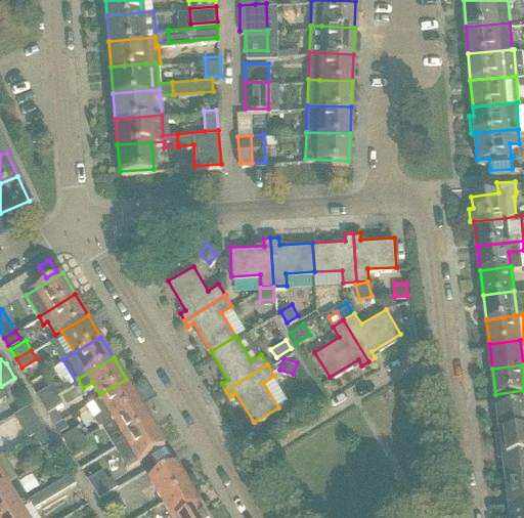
[(126,379),(100,394),(93,399),(100,411),(95,417),(99,424),(113,416),(139,400),(126,379)]
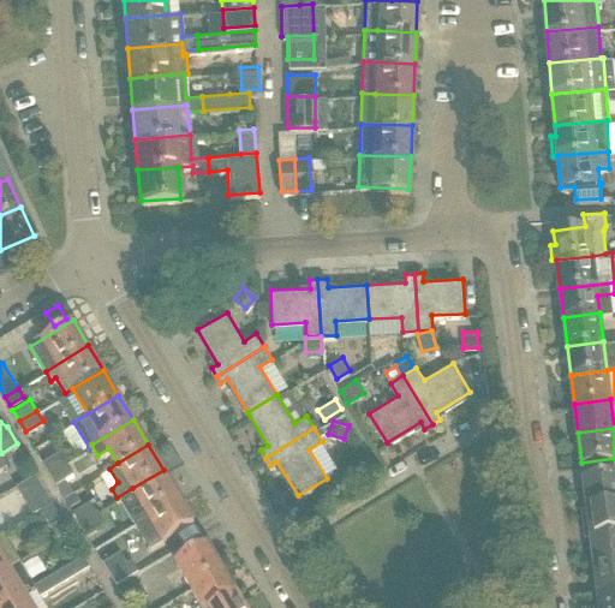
[(49,471),(66,460),(60,449),(42,460),(49,471)]
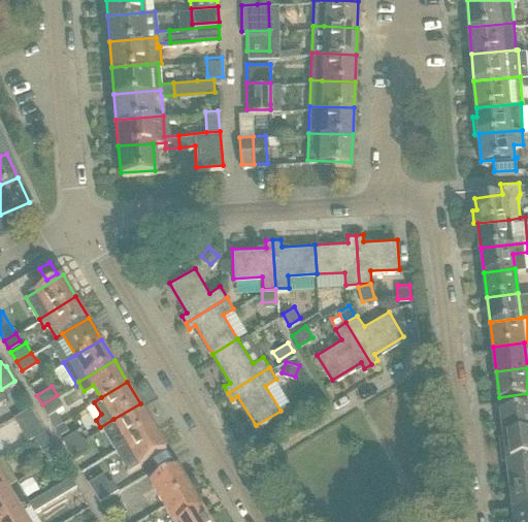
[(63,404),(57,395),(42,404),(47,414),(63,404)]
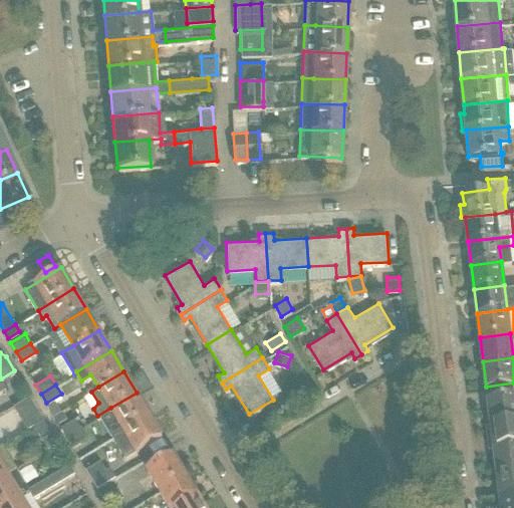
[(149,413),(137,393),(110,408),(123,429),(149,413)]
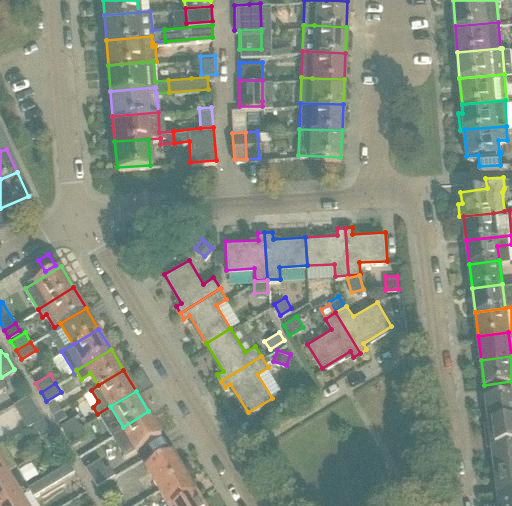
[(27,426),(33,422),(43,416),(29,393),(13,403),(27,426)]
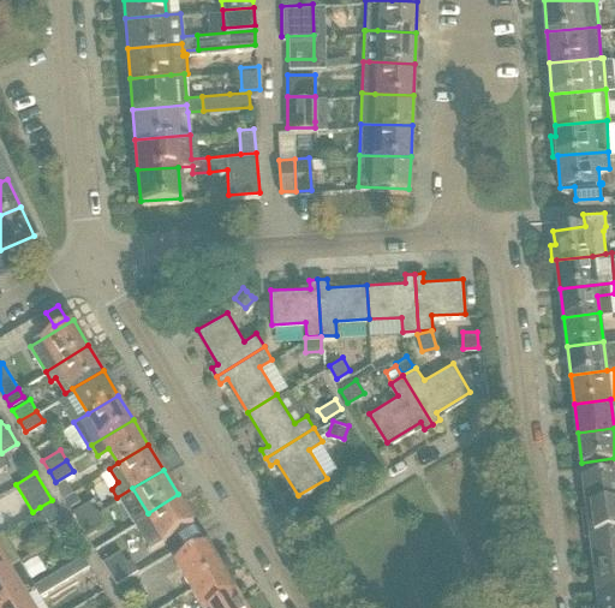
[(614,472),(584,476),(587,506),(614,502),(614,472)]
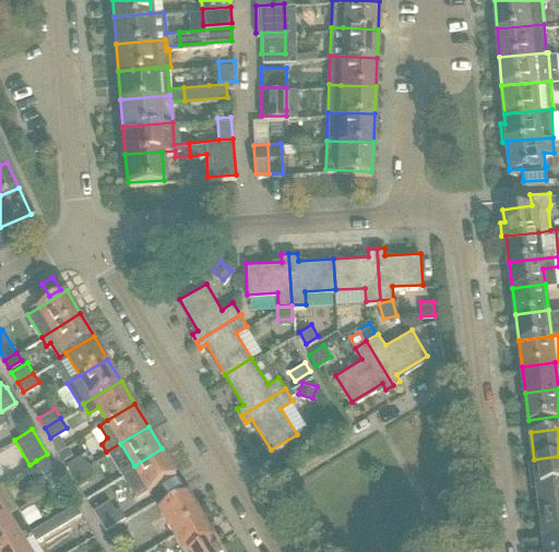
[(134,466),(122,474),(137,496),(176,472),(162,448),(134,466)]
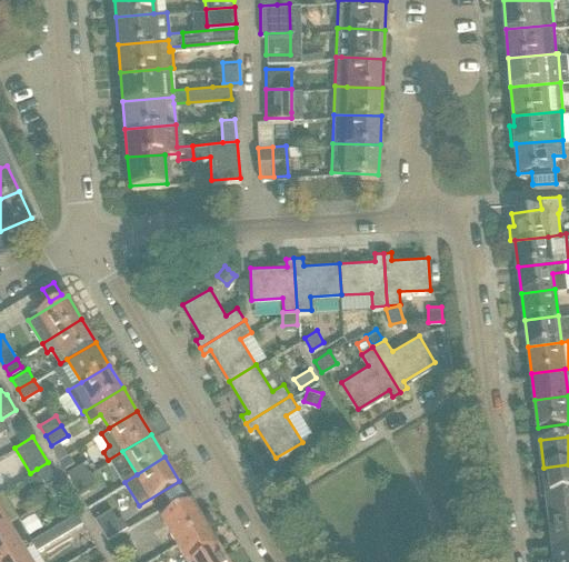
[(73,481),(89,471),(83,461),(68,471),(73,481)]
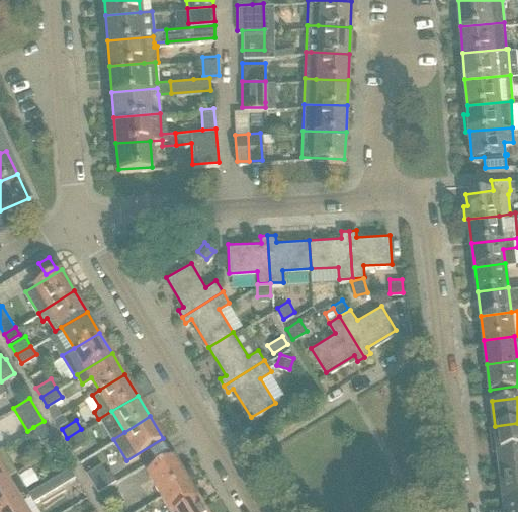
[(52,435),(44,421),(33,427),(42,440),(52,435)]
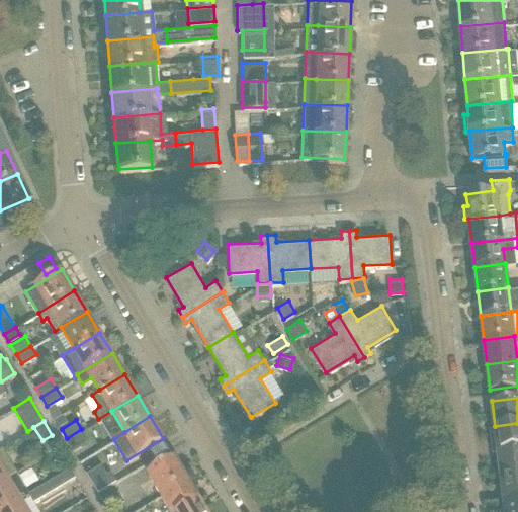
[(517,423),(495,426),(490,427),(491,441),(497,440),(498,450),(517,447),(517,423)]
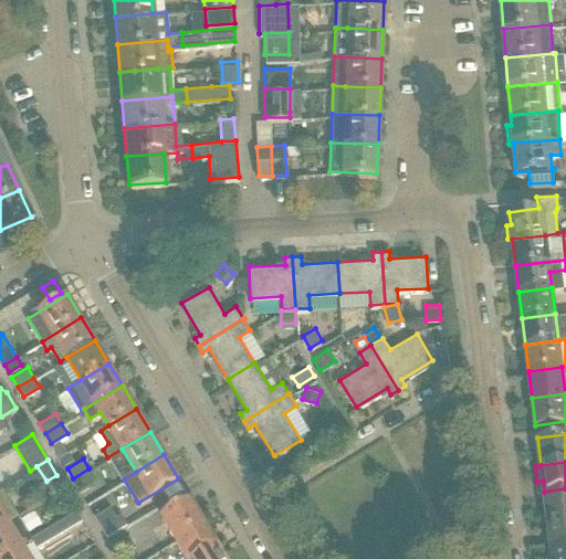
[(95,480),(88,468),(73,478),(80,488),(95,480)]
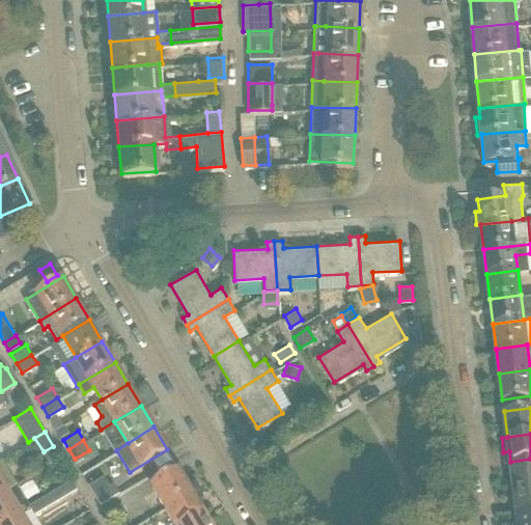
[(0,458),(0,492),(17,482),(2,458),(0,458)]
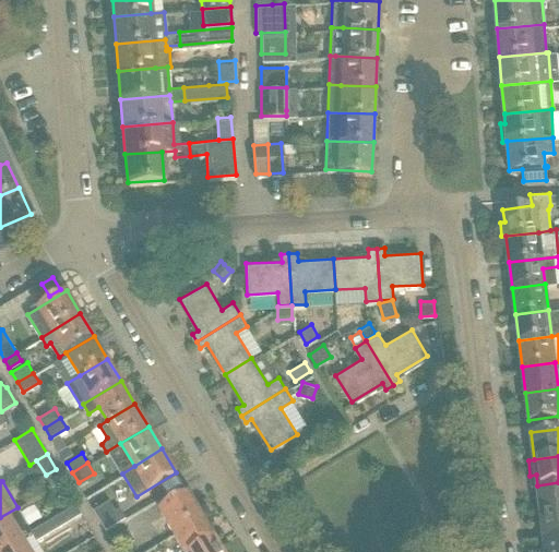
[(558,482),(537,486),(540,512),(558,508),(558,482)]
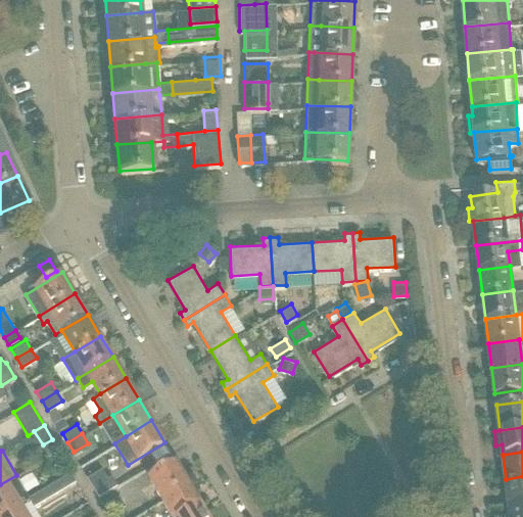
[(162,498),(189,482),(176,461),(150,476),(162,498)]
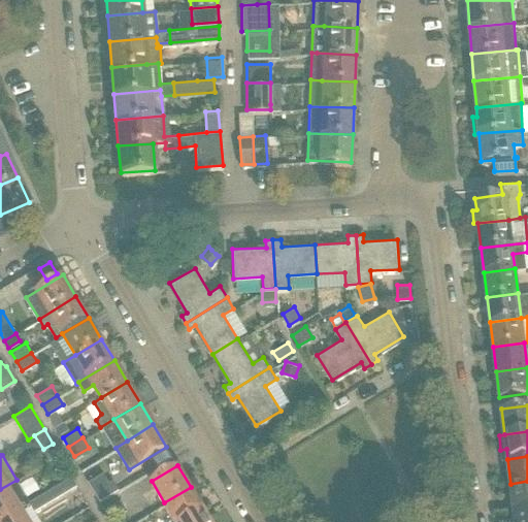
[(109,481),(103,471),(89,481),(100,499),(119,488),(112,479),(109,481)]
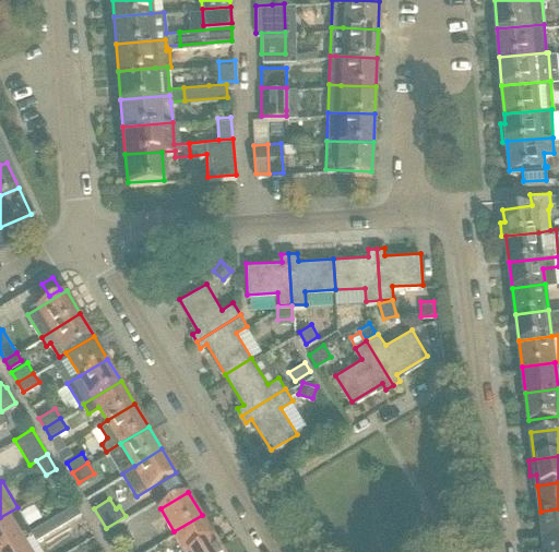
[(31,528),(18,507),(0,517),(0,551),(1,551),(22,540),(34,534),(31,528)]
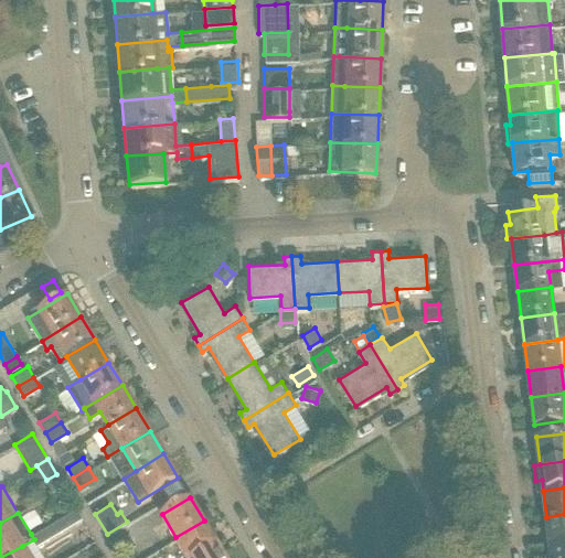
[(564,514),(546,517),(550,544),(564,540),(564,514)]
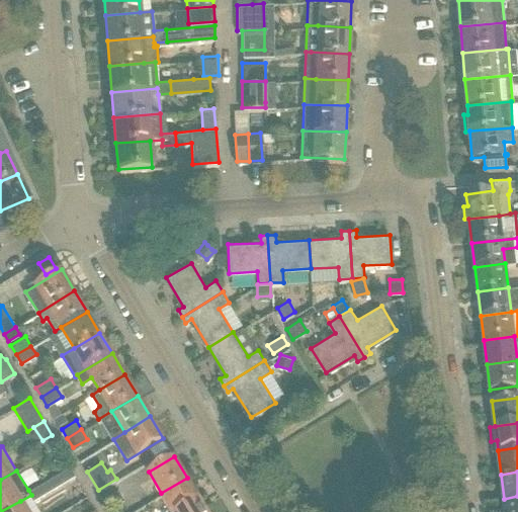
[(56,474),(44,481),(47,486),(42,488),(46,492),(61,482),(56,474)]
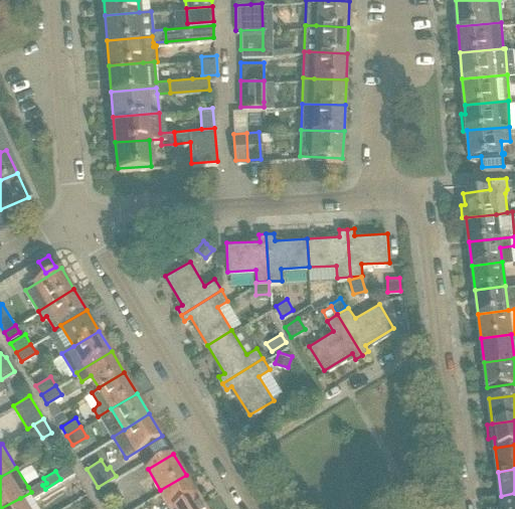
[(175,508),(198,495),(186,475),(160,490),(171,508),(175,508)]
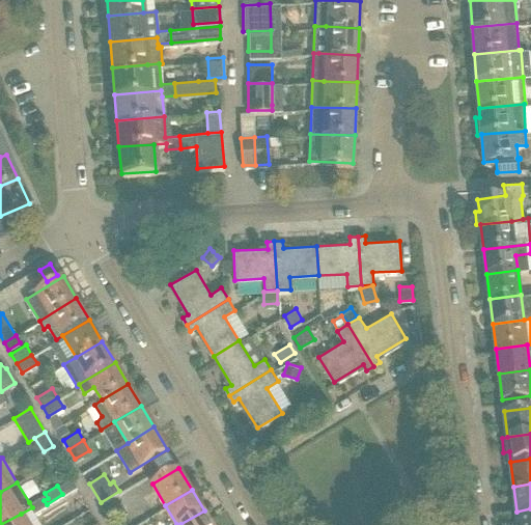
[(45,493),(29,502),(32,507),(34,512),(47,504),(44,500),(48,498),(45,493)]
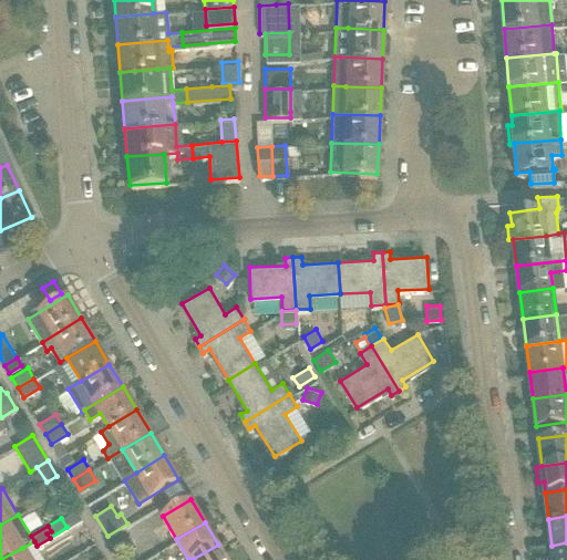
[(135,546),(130,536),(113,546),(120,556),(135,546)]
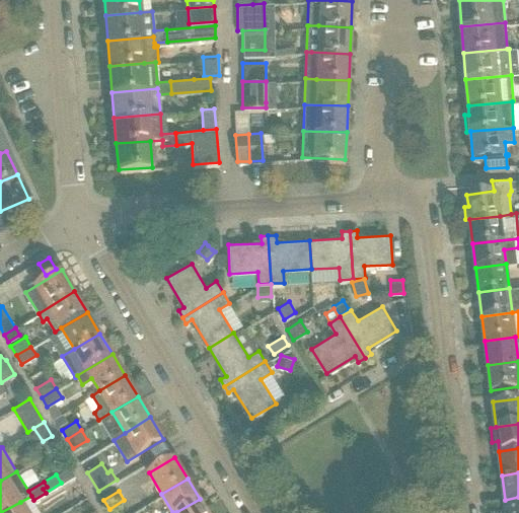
[(518,512),(518,497),(505,500),(506,512),(518,512)]
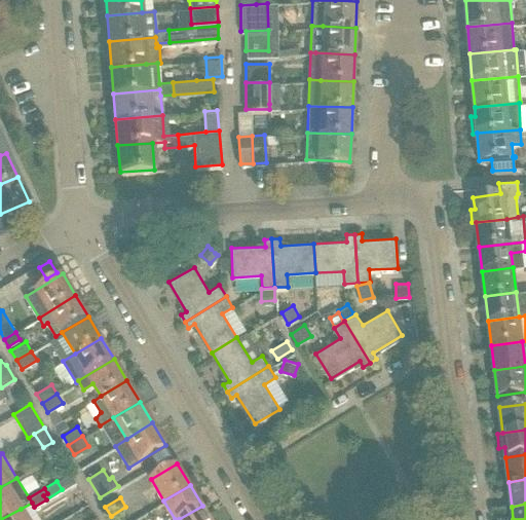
[(211,519),(202,506),(179,519),(211,519)]
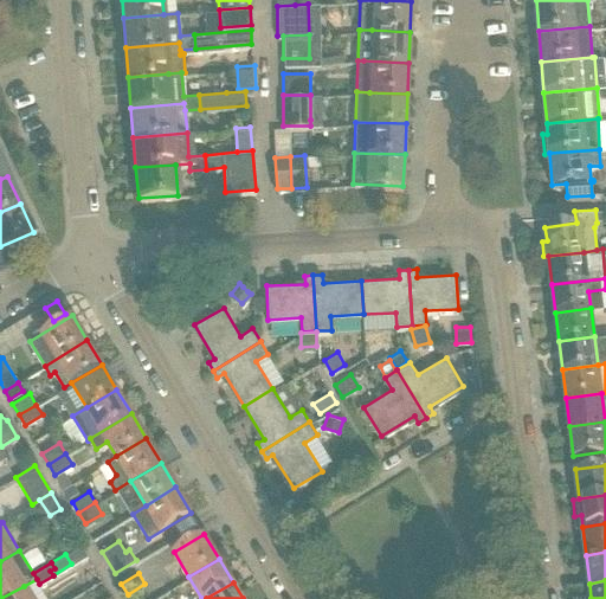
[(31,598),(24,586),(1,598),(31,598)]
